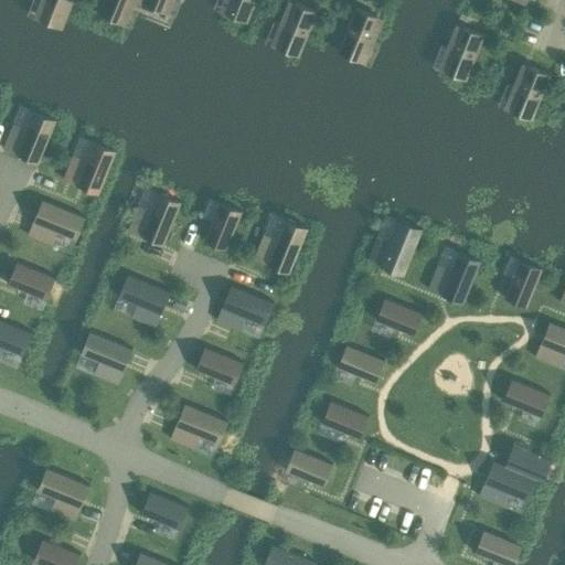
[(63,24),(71,7),(73,0),(48,0),(41,16),(63,24)]
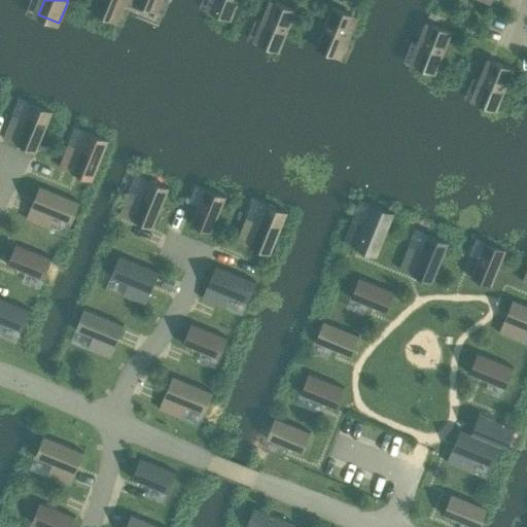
[(154,0),(94,0),(91,8),(109,15),(111,16),(117,0),(135,0),(152,7),(154,0)]
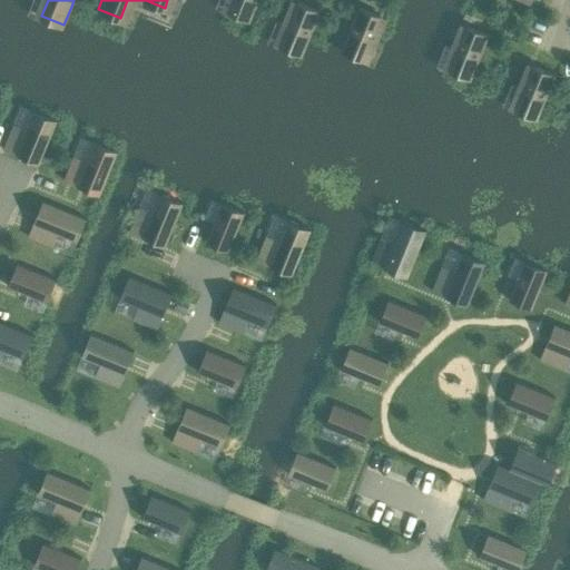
[(251,17),(257,0),(232,0),(228,9),(251,17)]
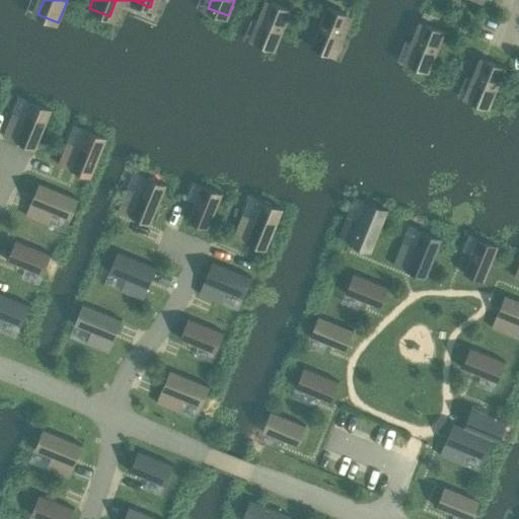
[(276,48),(283,29),(291,10),(272,2),(267,12),(262,10),(257,19),(263,22),(255,40),(276,48)]
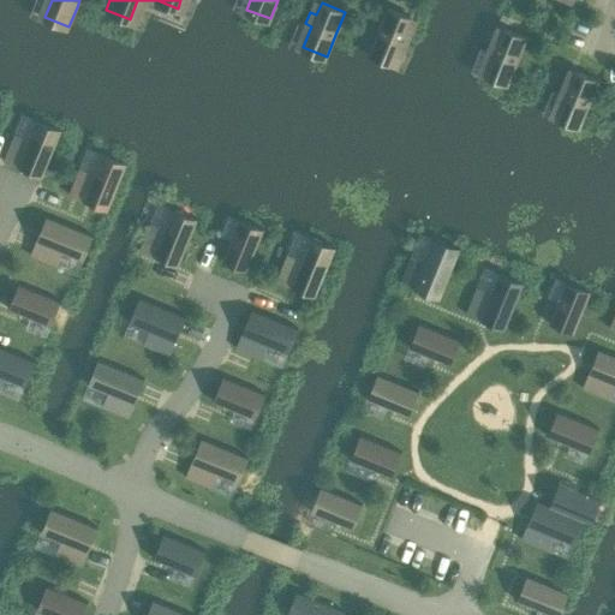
[(380,21),(377,27),(368,51),(390,61),(392,59),(400,40),(406,43),(411,31),(405,29),(410,16),(387,6),(380,21)]
